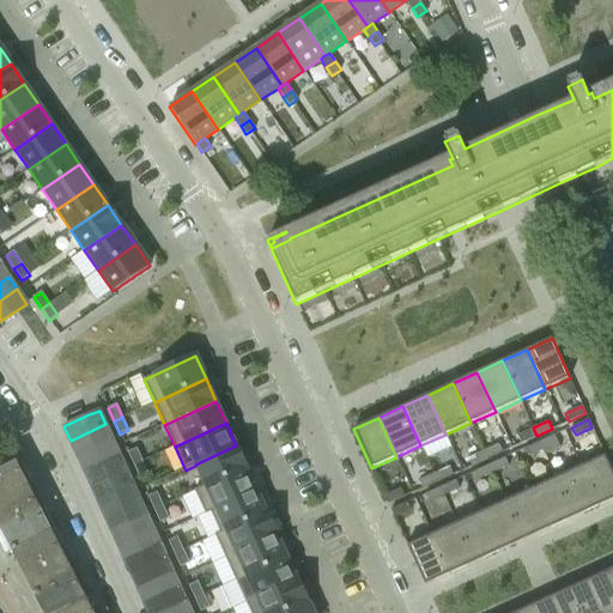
[(105,424),(71,441),(77,455),(111,438),(105,424)]
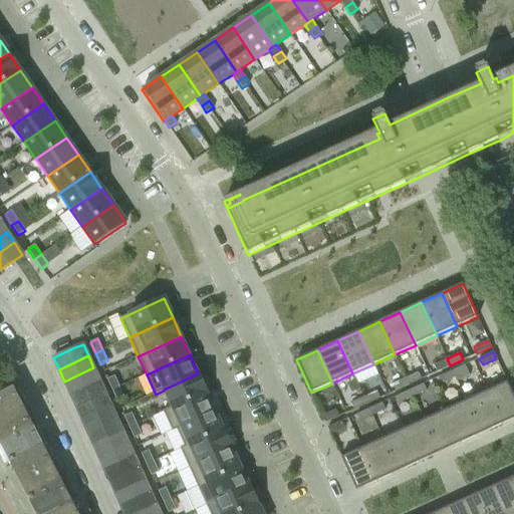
[(434,364),(437,371),(450,365),(447,358),(434,364)]
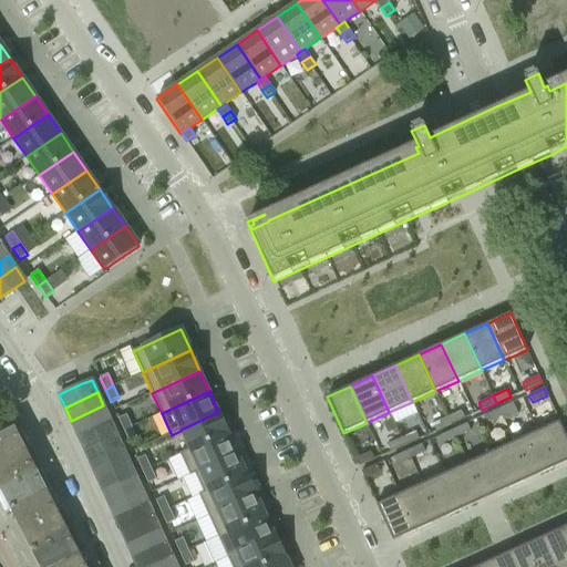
[(518,413),(513,402),(498,409),(502,416),(504,420),(518,413)]
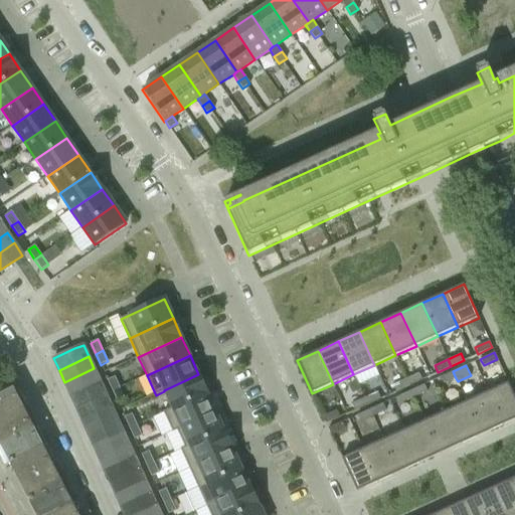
[(94,368),(64,382),(70,394),(100,381),(94,368)]
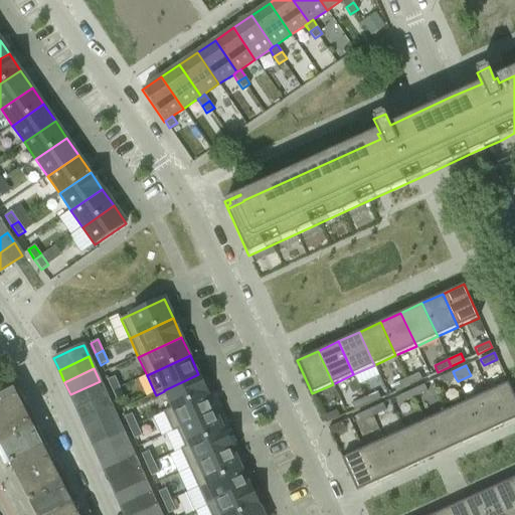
[(453,371),(440,377),(443,384),(456,378),(453,371)]
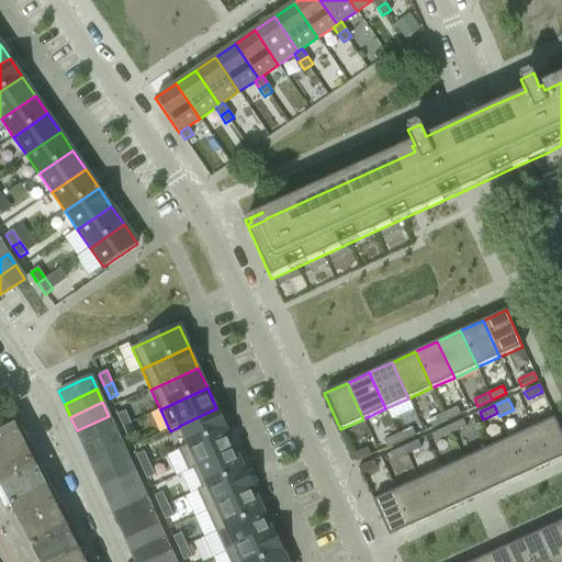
[(457,406),(442,413),(447,420),(461,414),(457,406)]
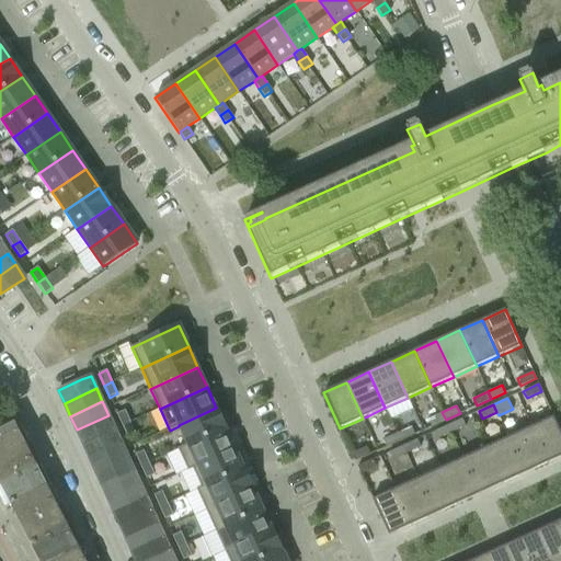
[(187,445),(226,428),(216,408),(179,425),(187,445)]
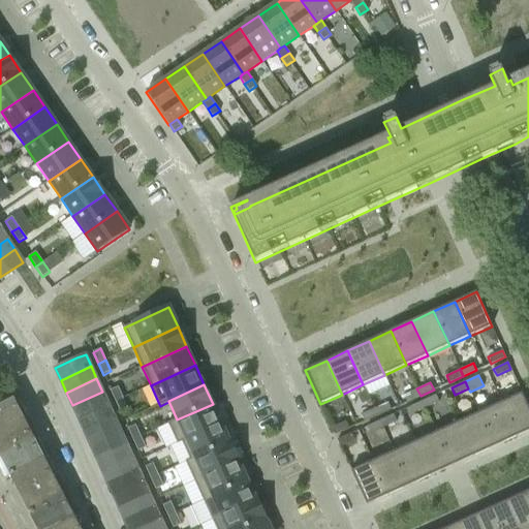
[(123,398),(118,386),(111,391),(116,402),(123,398)]
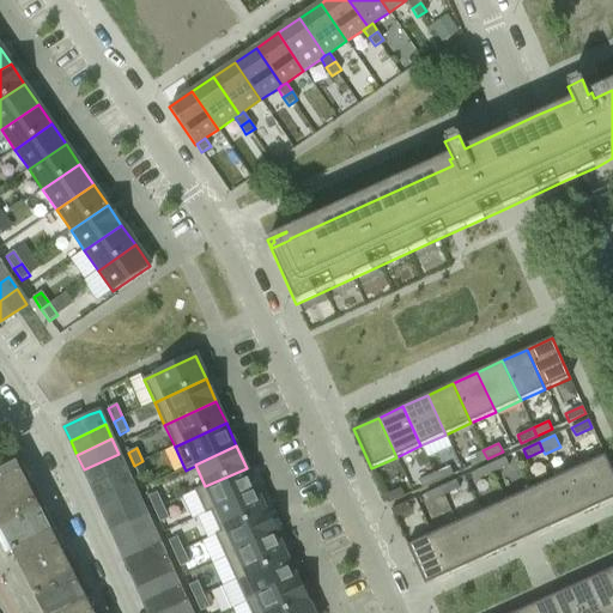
[(468,457),(472,466),(487,459),(483,450),(468,457)]
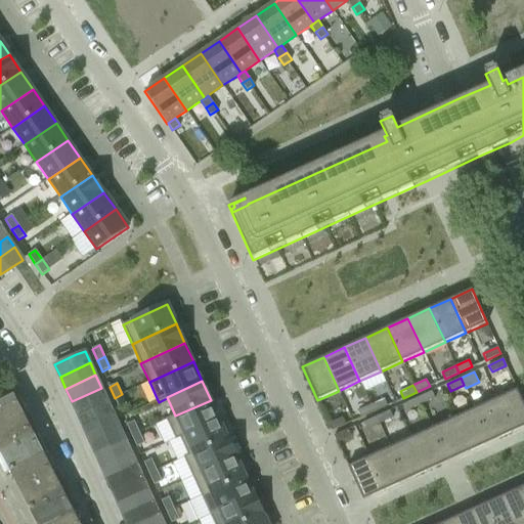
[(101,388),(72,401),(77,413),(107,400),(101,388)]
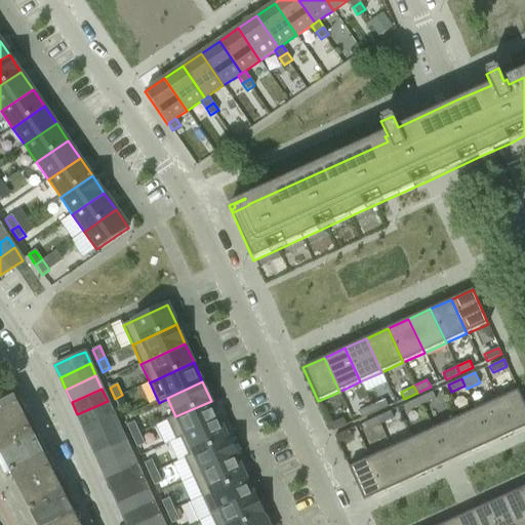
[(524,405),(518,390),(496,399),(512,433),(524,427),(524,405)]
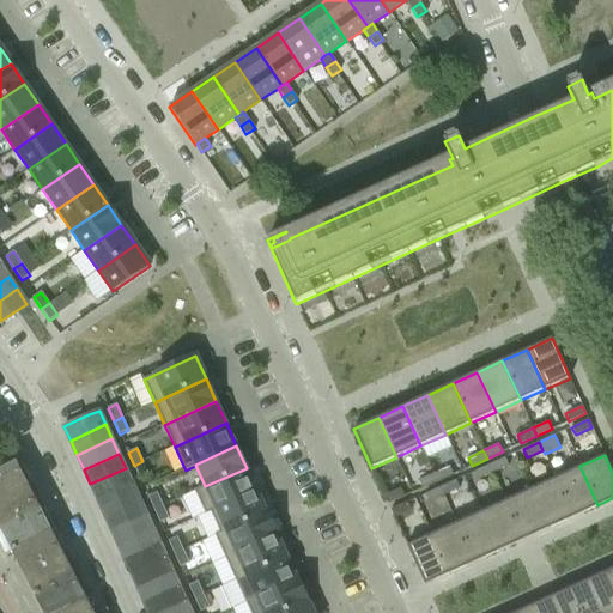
[(504,457),(489,465),(493,473),(509,466),(504,457)]
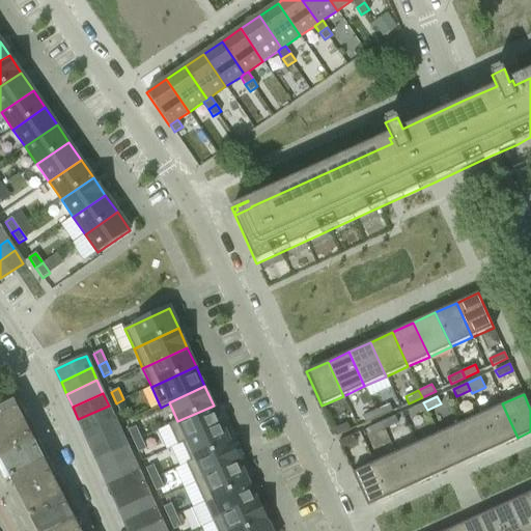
[(0,432),(28,419),(18,399),(0,408),(0,432)]
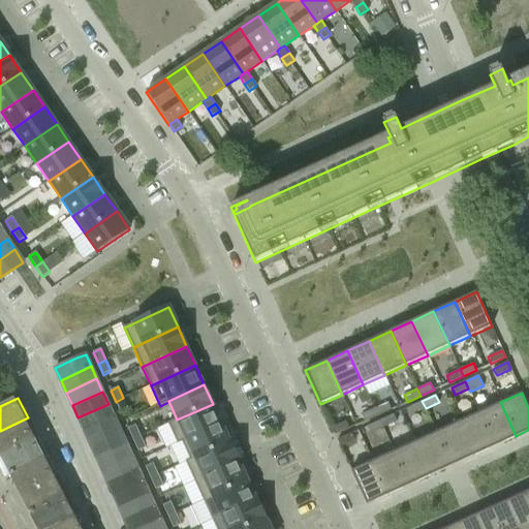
[(128,409),(123,398),(116,402),(121,413),(128,409)]
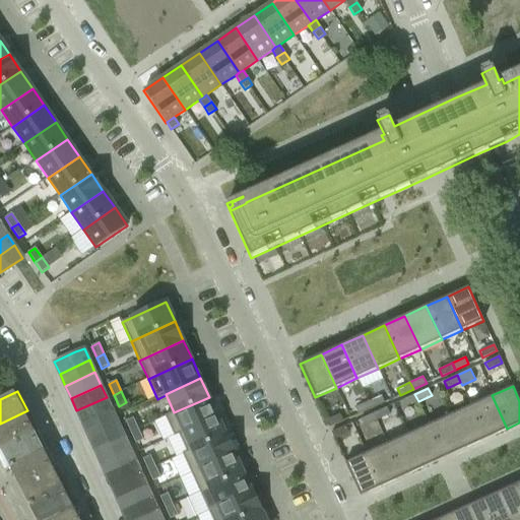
[(414,394),(401,400),(405,407),(418,401),(414,394)]
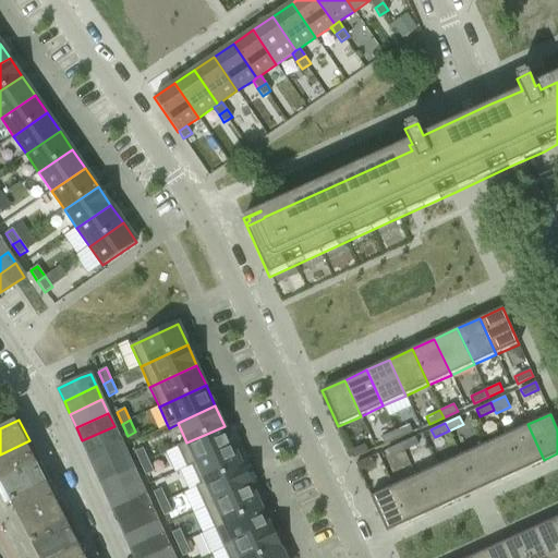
[(528,424),(505,435),(522,471),(544,460),(528,424)]
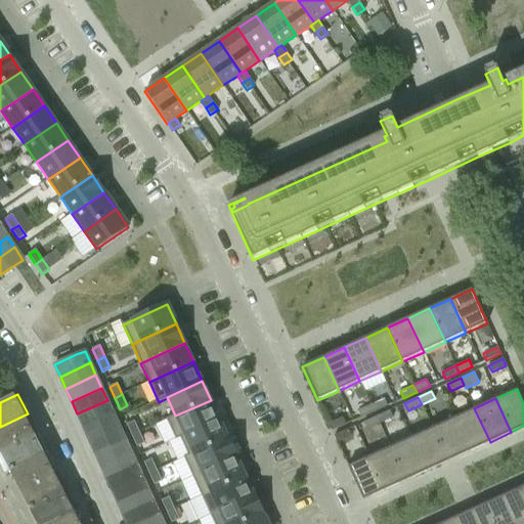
[(383,399),(369,404),(374,411),(386,405),(383,399)]
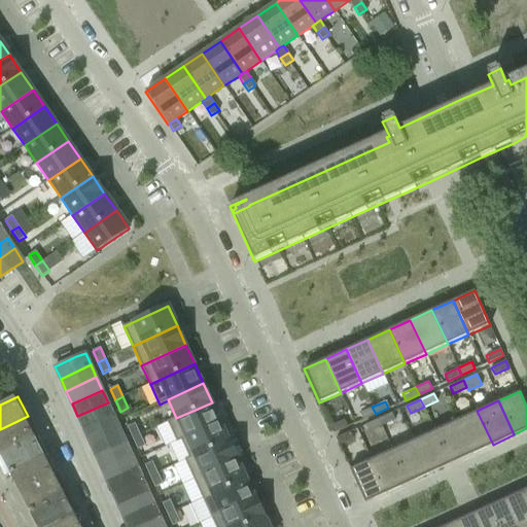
[(108,402),(77,416),(83,429),(113,415),(108,402)]
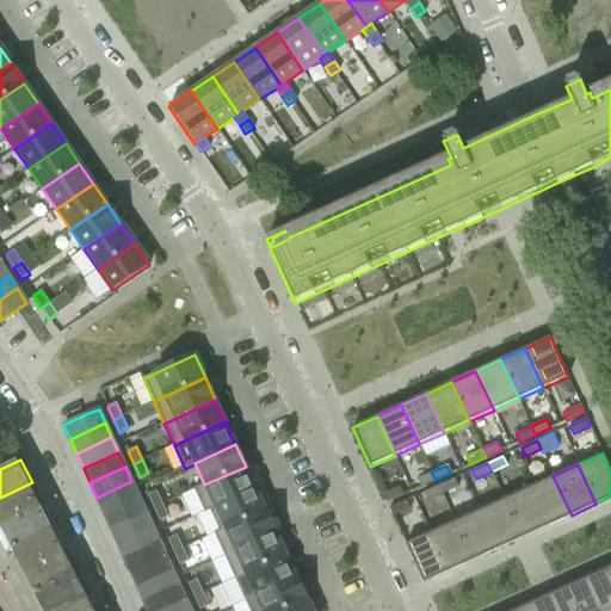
[(204,485),(180,497),(190,518),(196,516),(255,488),(246,467),(204,485)]
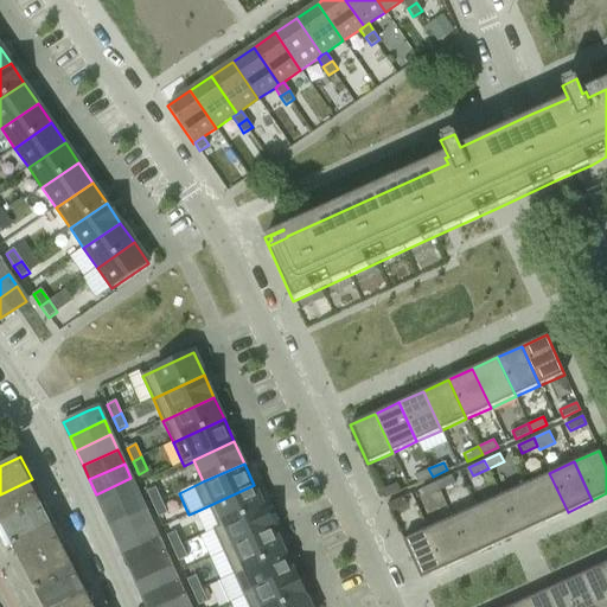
[(414,475),(417,484),(433,477),(428,468),(414,475)]
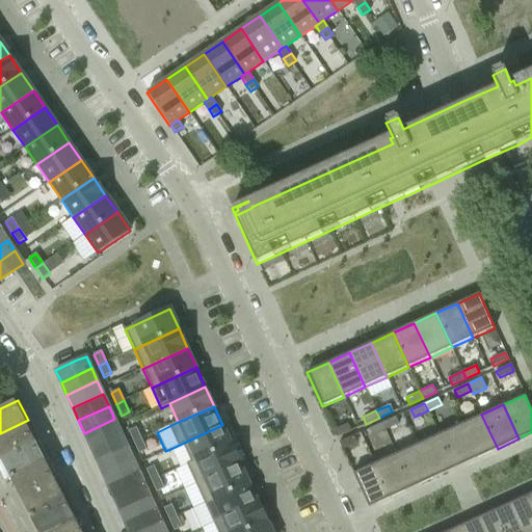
[(481,415),(460,424),(476,458),(498,449),(481,415)]
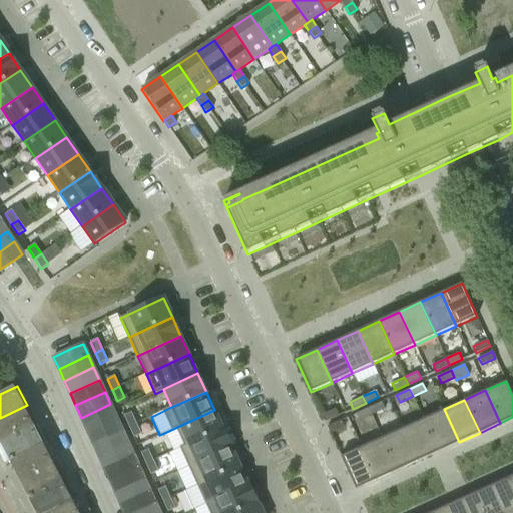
[(381,402),(368,408),(371,415),(384,409),(381,402)]
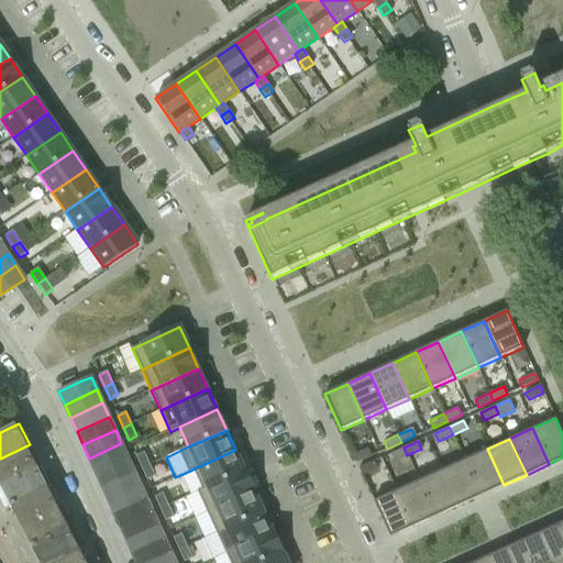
[(121,443),(89,459),(96,473),(128,457),(121,443)]
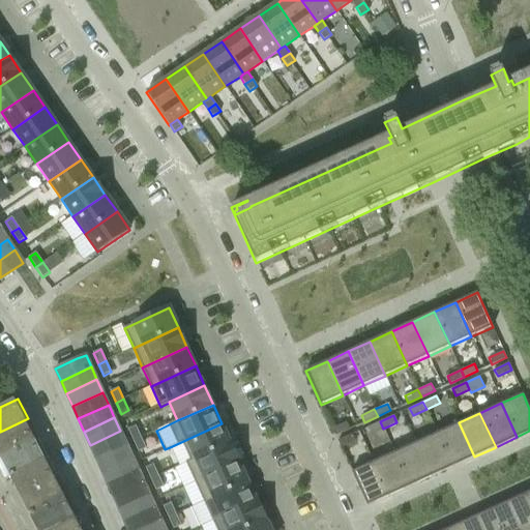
[(0,454),(1,457),(37,438),(28,418),(0,432),(0,454)]
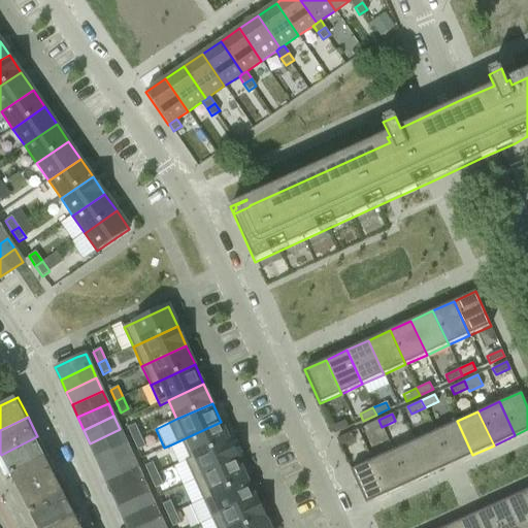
[(378,420),(365,426),(368,433),(382,427),(378,420)]
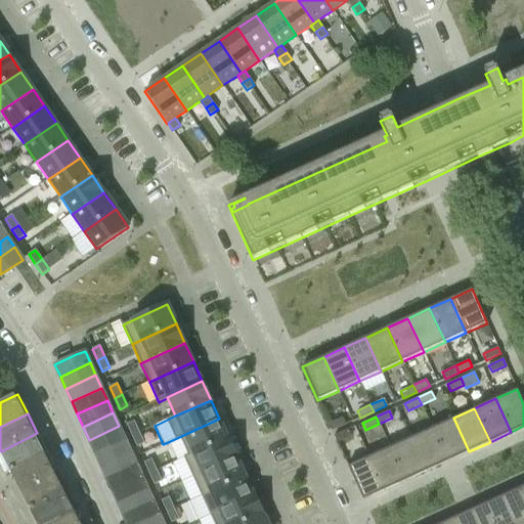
[(342,418),(329,424),(332,431),(346,424),(342,418)]
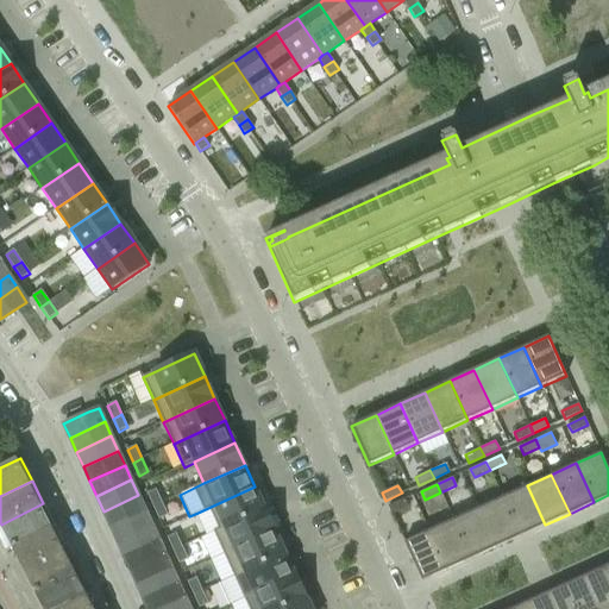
[(527,485),(502,497),(520,537),(545,525),(527,485)]
